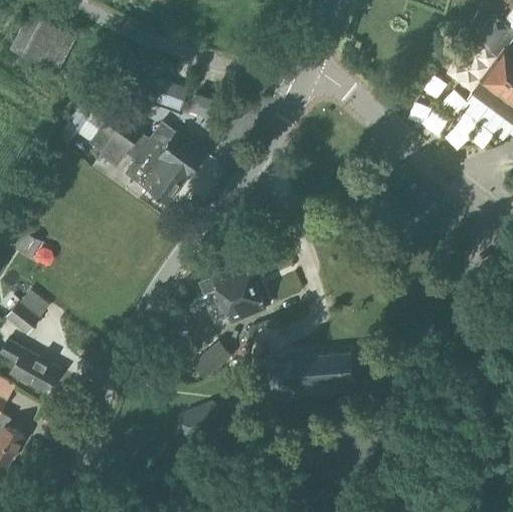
[(497,58),(471,94),(512,125),(512,10),(511,9),(501,23),(492,16),(473,41),(497,58)]
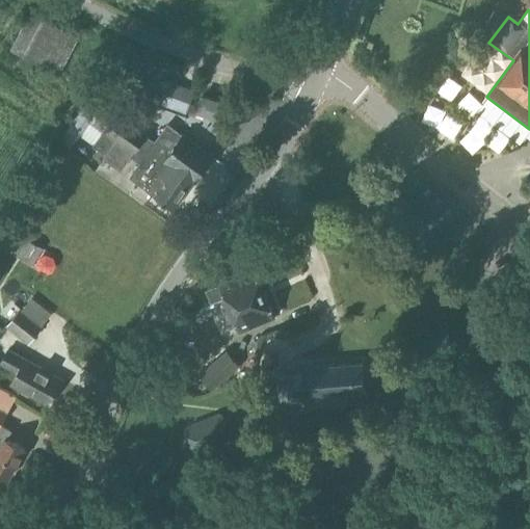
[(29,14),(9,51),(59,75),(77,40),(29,14)]
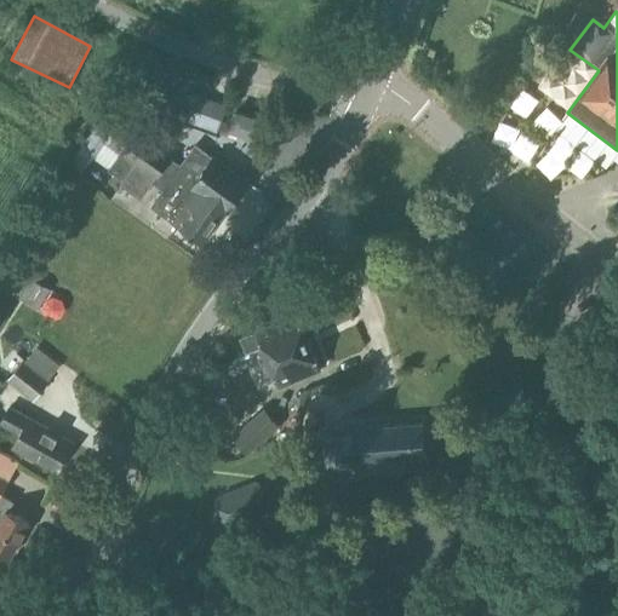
[(162,87),(154,113),(204,131),(215,136),(223,110),(212,105),(162,87)]
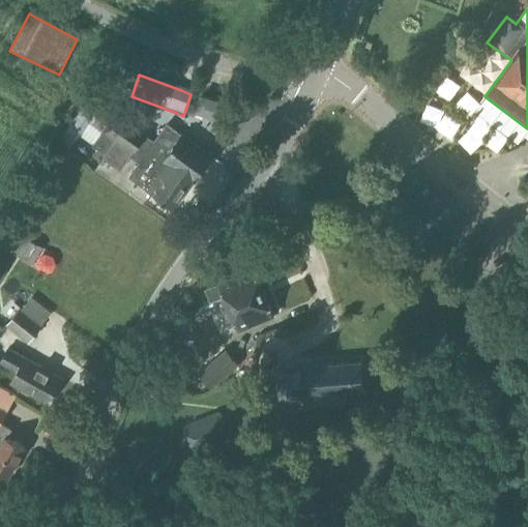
[(200,99),(195,114),(217,121),(222,107),(200,99)]
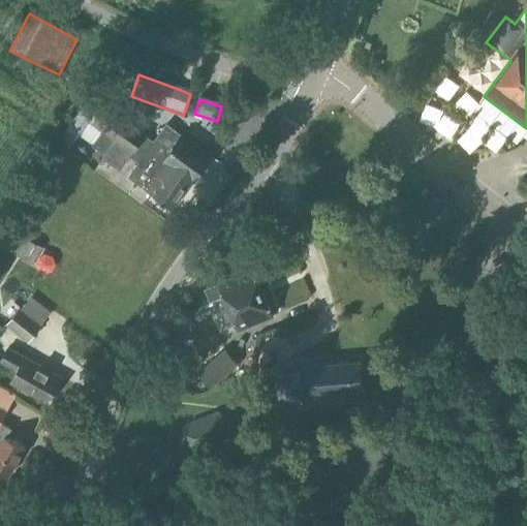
[(79,112),(56,144),(66,152),(89,120),(92,122),(93,122),(103,130),(100,134),(92,149),(103,158),(101,161),(119,175),(122,172),(129,177),(127,180),(143,190),(171,211),(190,184),(191,184),(210,158),(180,137),(180,138),(164,127),(152,144),(103,107),(100,112),(87,101),(86,102),(79,112)]
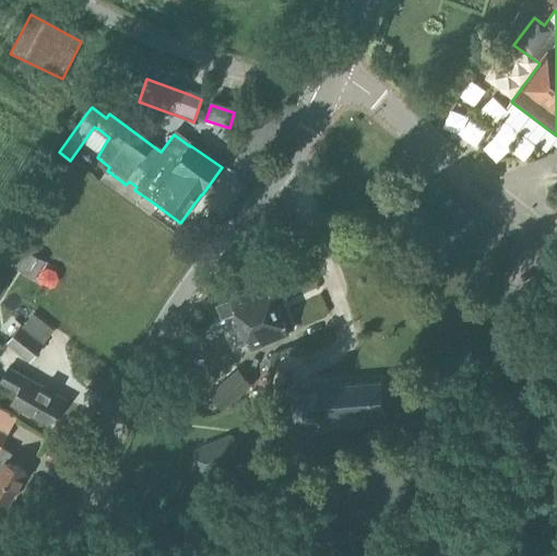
[(228,302),(214,307),(220,321),(235,316),(249,352),(287,336),(267,285),(228,300),(228,302)]
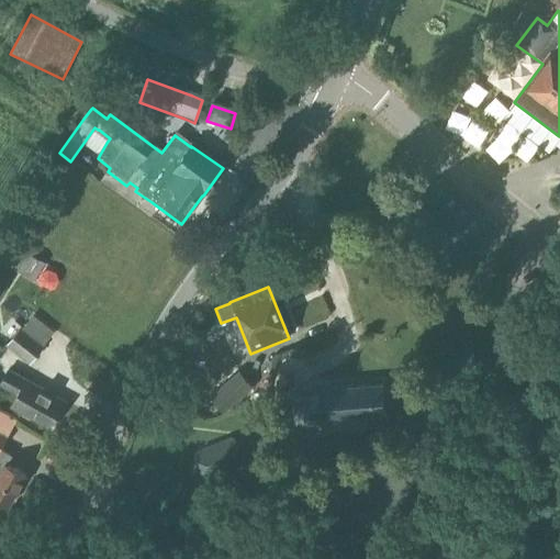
[(7,346),(6,348),(28,366),(43,347),(21,328),(19,332),(7,346)]
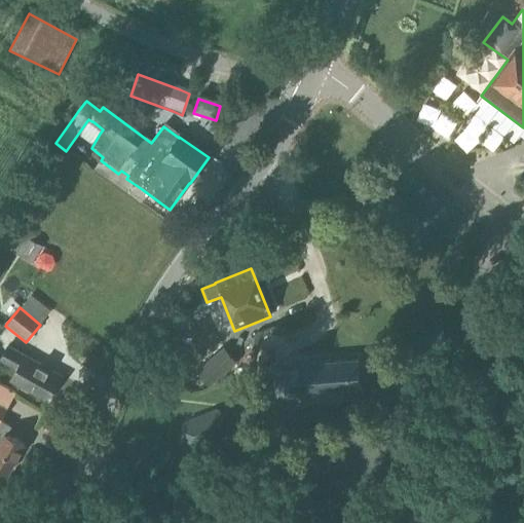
[(7,348),(0,362),(16,372),(10,383),(46,403),(60,378),(7,348)]
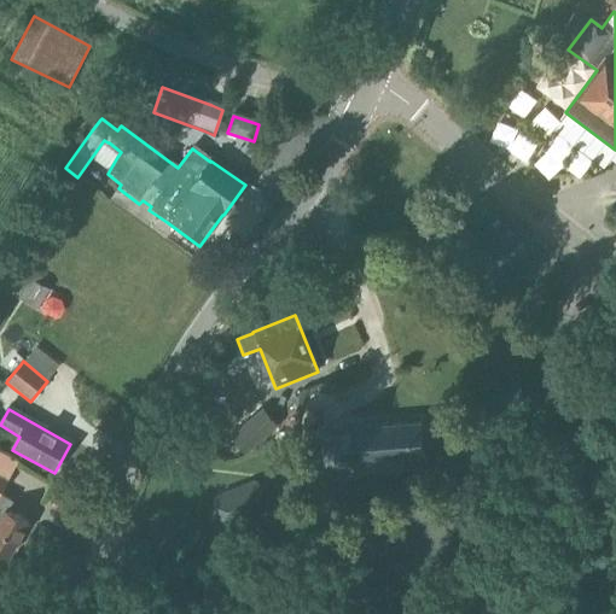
[(261,411),(231,439),(244,455),(274,427),(261,411)]
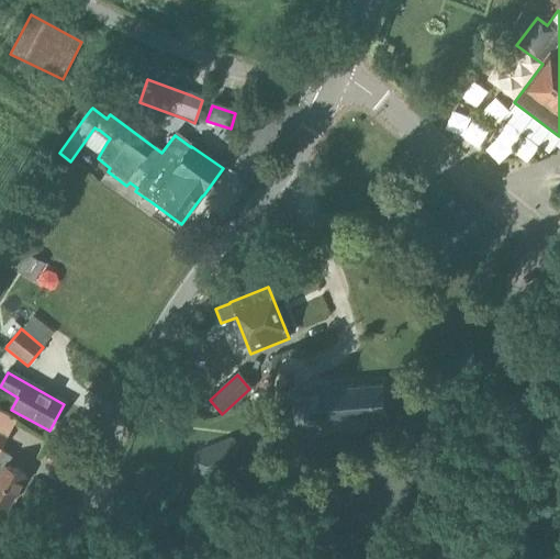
[(321,388),(317,389),(317,393),(318,393),(320,420),(320,424),(323,424),(323,421),(329,421),(329,423),(333,423),(333,421),(339,420),(339,423),(343,422),(343,420),(350,420),(350,422),(354,422),(354,418),(361,418),(362,421),(366,421),(365,418),(372,417),(372,420),(376,420),(376,417),(383,416),(384,420),(387,417),(385,415),(392,409),(395,410),(395,406),(393,405),(392,397),(394,394),(392,392),(390,393),(383,388),(383,384),(380,384),(380,387),(372,387),(372,384),(369,384),(369,388),(364,388),(362,386),(359,386),(359,388),(353,389),(353,386),(349,386),(349,389),(342,389),(342,387),(338,387),(338,390),(331,390),(331,388),(327,388),(327,390),(321,391),(321,388)]
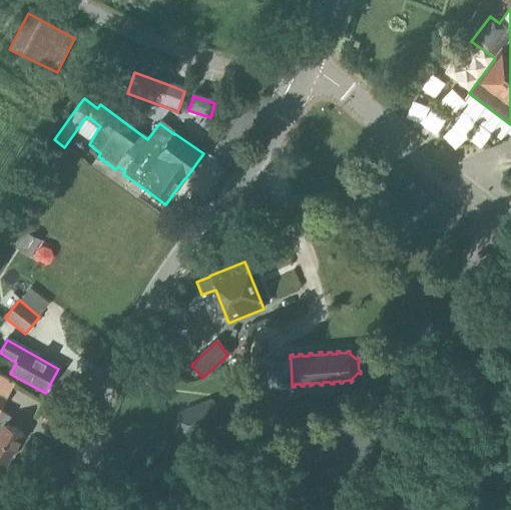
[(273,360),(267,360),(268,384),(292,383),(291,359),(290,359),(285,359),(283,355),(275,355),(273,360)]
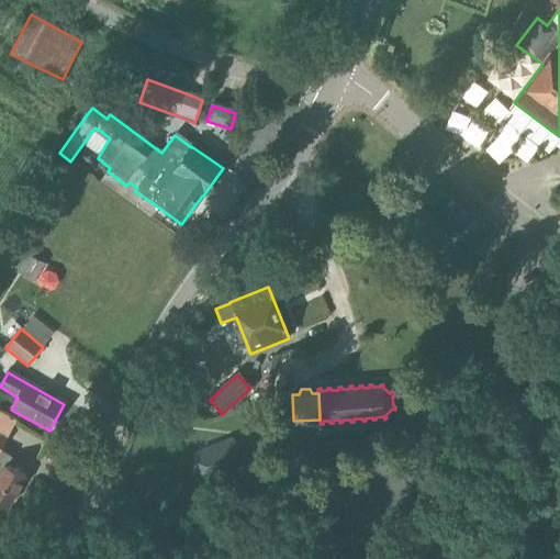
[(0,504),(8,509),(24,478),(4,467),(9,458),(0,454),(0,451),(6,437),(0,434),(0,504)]
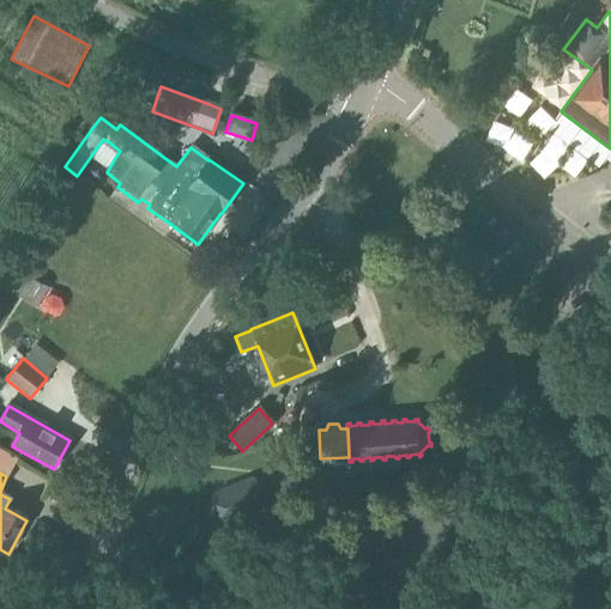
[(217,493),(213,504),(218,517),(230,523),(260,511),(267,498),(261,485),(252,480),(217,493)]
